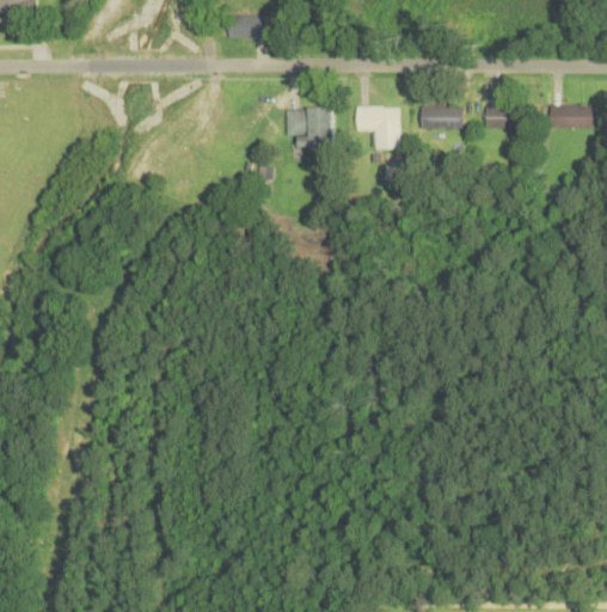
[(0,10),(35,11),(35,0),(0,0),(0,10)]
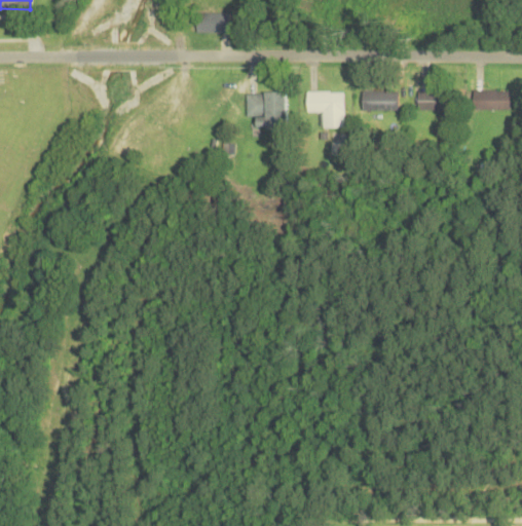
[(194,11),(193,31),(229,32),(230,13),(194,11)]
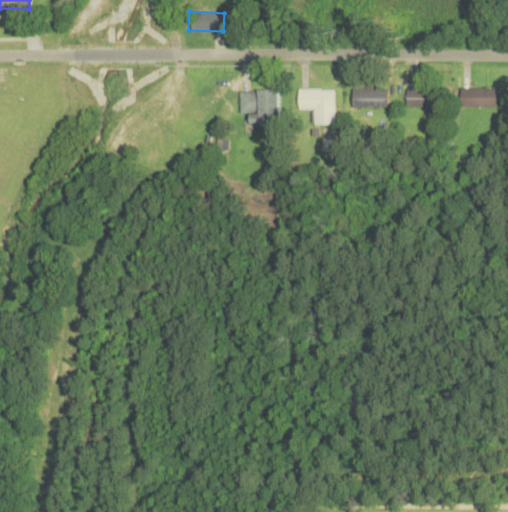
[(493,106),(493,88),(458,88),(458,106),(493,106)]
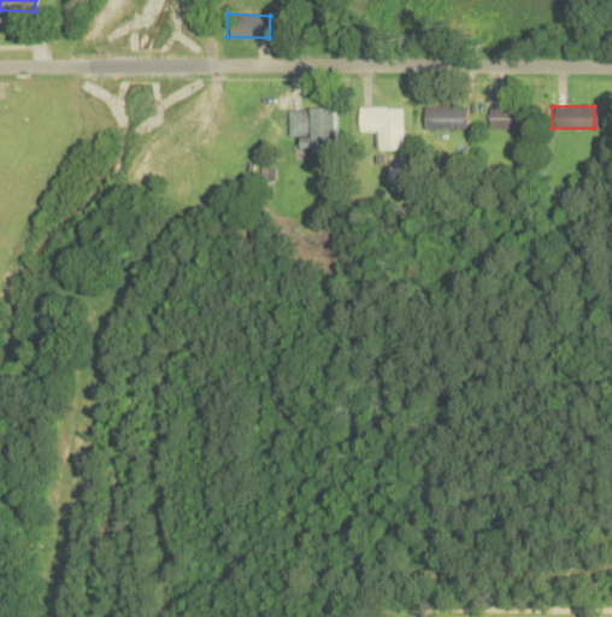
[(298,151),(334,151),(334,107),(284,107),(284,137),(298,137),(298,151)]
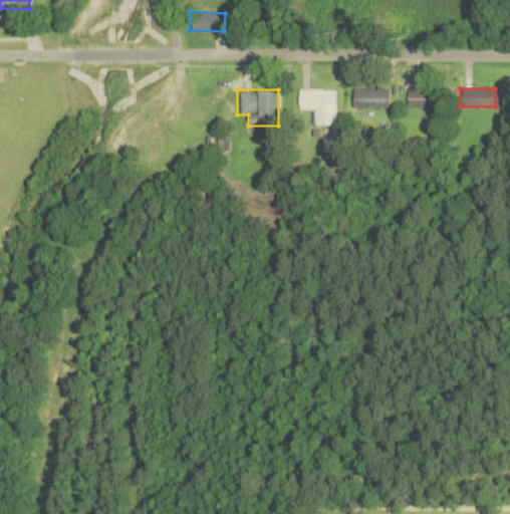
[(314,124),(335,124),(334,90),(321,90),(321,89),(299,89),(299,108),(313,108),(314,124)]
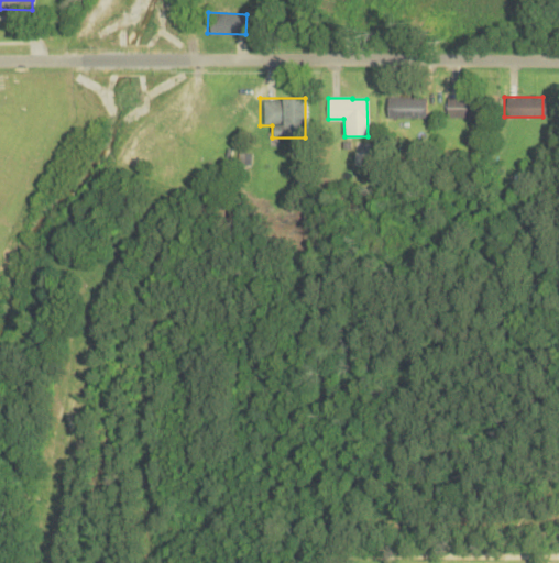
[(424,98),(385,98),(385,118),(424,118),(424,98)]
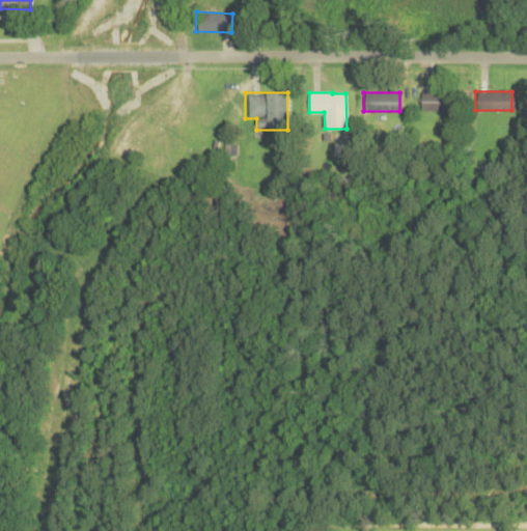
[(452,111),(452,93),(419,93),(419,111),(452,111)]
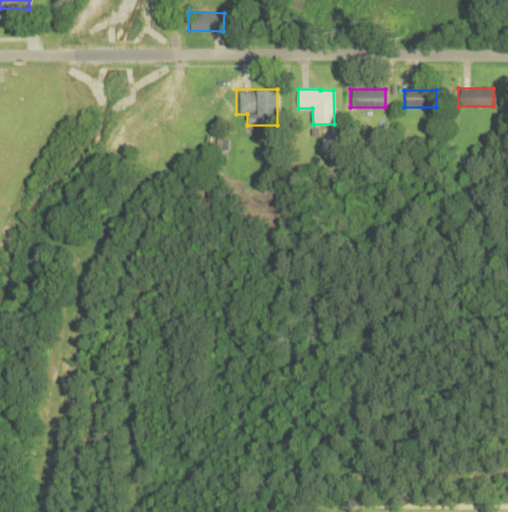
All buildings are outlined.
